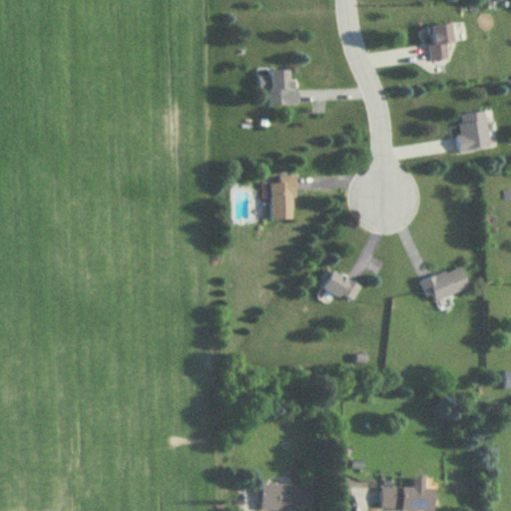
[(447,43),(455,42),(454,24),(429,25),(431,58),(448,57),(447,43)]
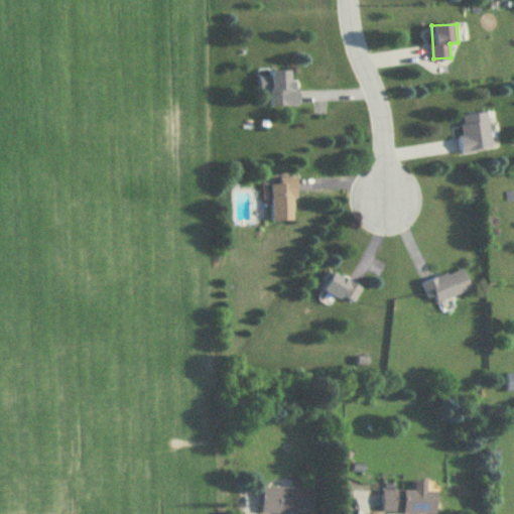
[(269,70),(269,105),(299,105),(299,80),(293,80),(293,70),(269,70)]
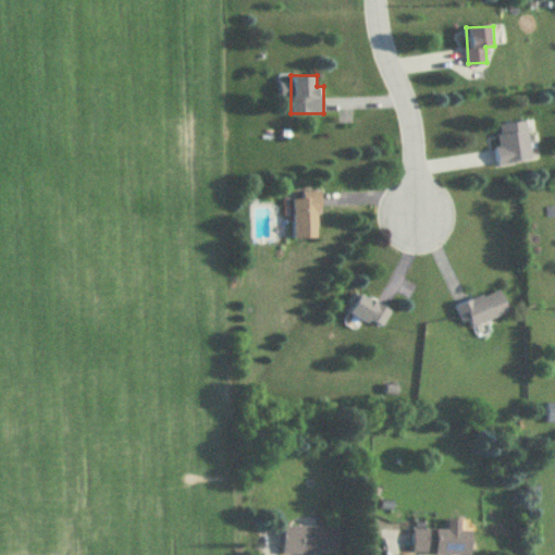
[(501,163),(533,160),(530,120),(497,123),(501,163)]
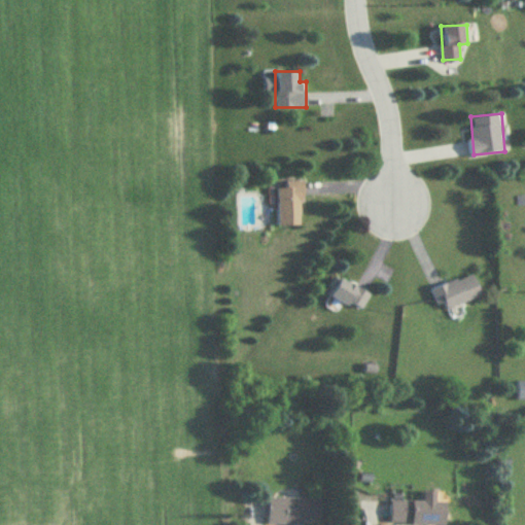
[(304,181),(280,181),(280,224),(304,224),(304,181)]
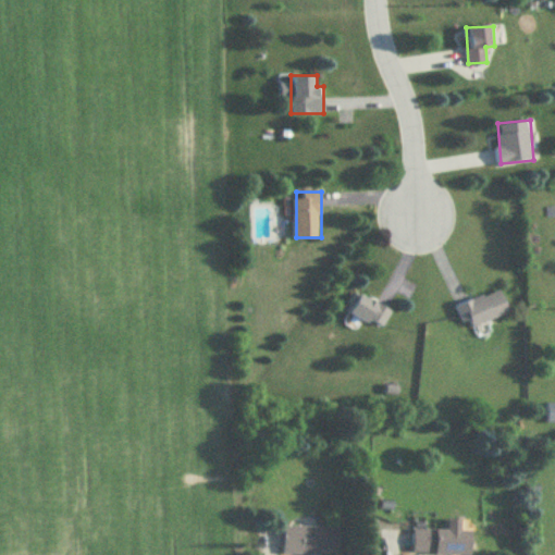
[(459,306),(470,329),(512,311),(501,287),(459,306)]
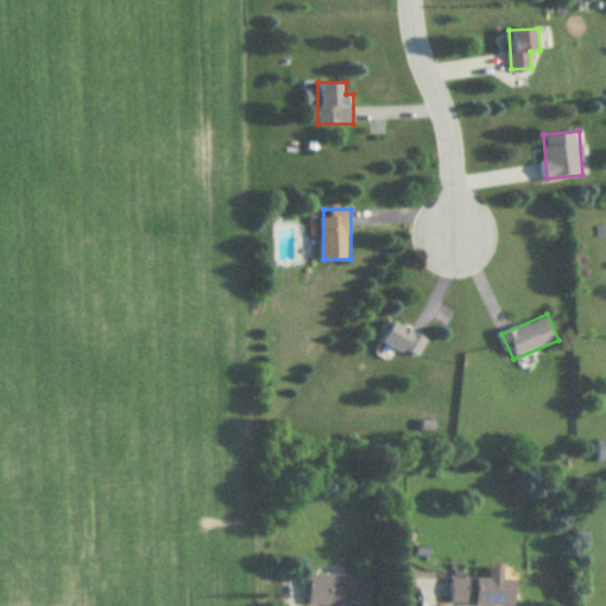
[(377,336),(417,359),(429,340),(389,316),(377,336)]
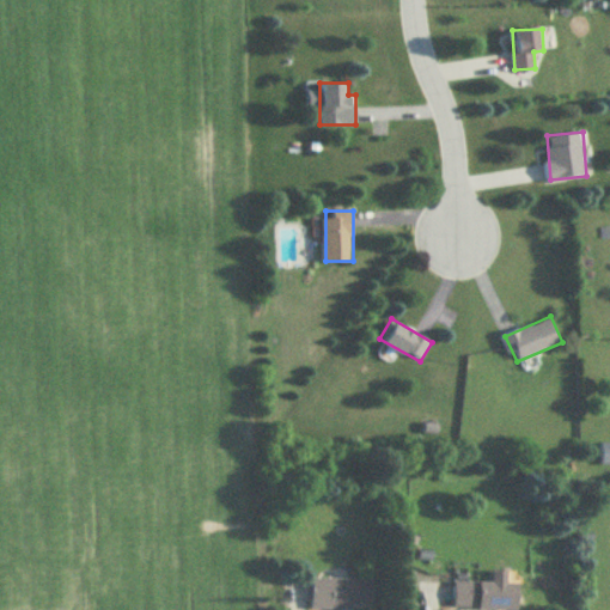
[(455,608),(517,609),(518,609),(520,583),(508,583),(508,571),(490,571),(490,581),(456,580),(455,608)]
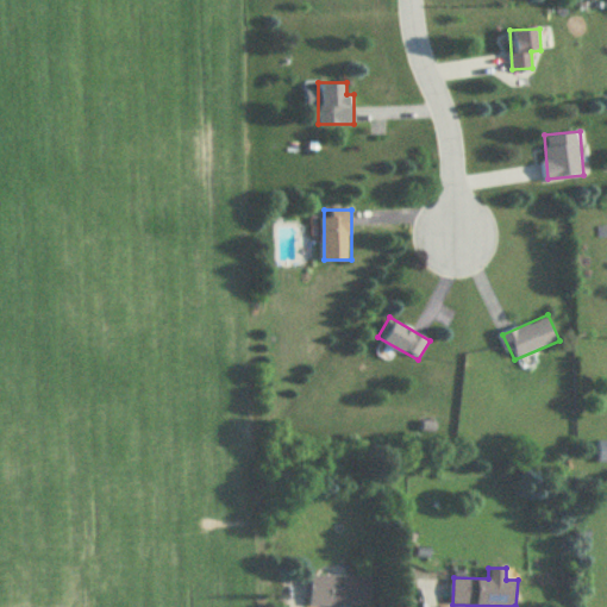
[(311,575),(311,606),(373,606),(373,575),(311,575)]
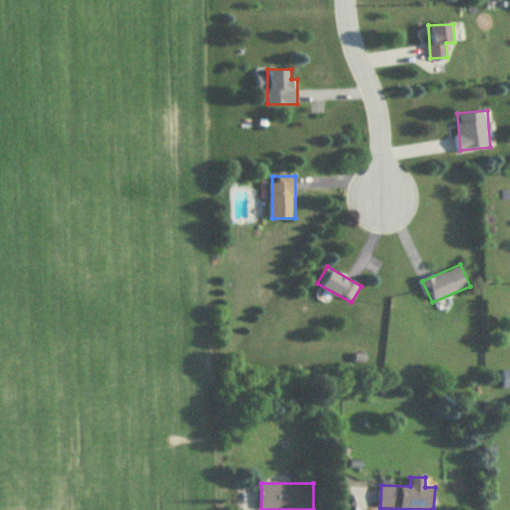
All buildings are outlined.
